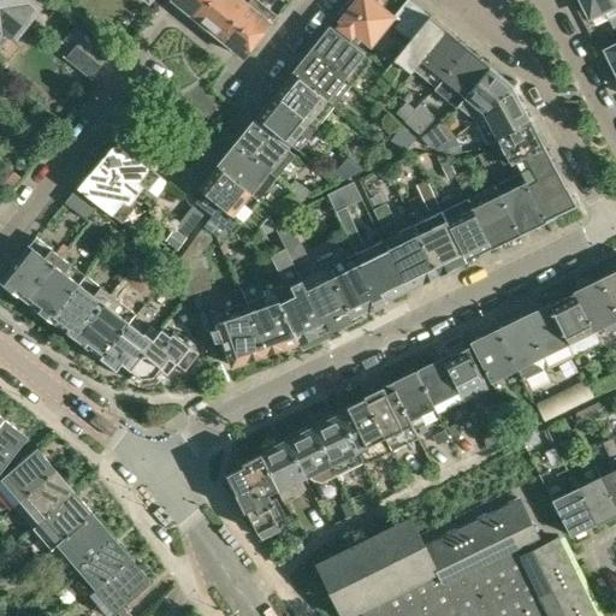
[(0,0),(0,35),(4,30),(11,35),(16,40),(17,39),(41,7),(33,0),(0,0)]
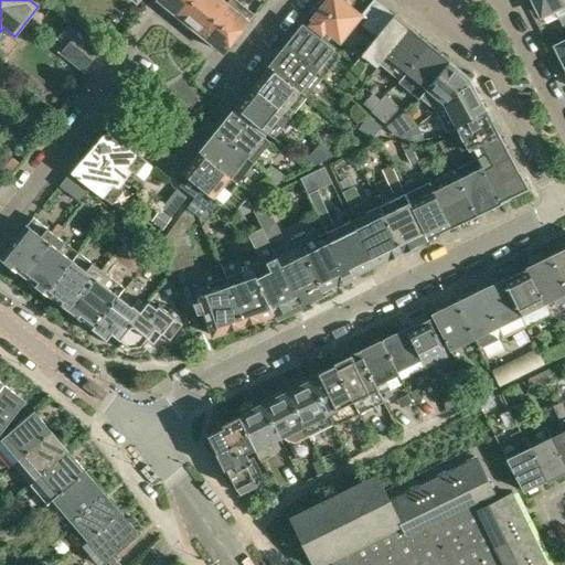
[(159,0),(181,18),(195,0),(159,0)]
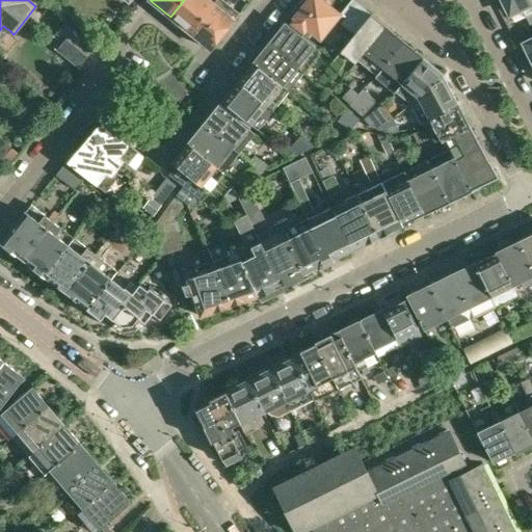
[(184,0),(170,17),(191,33),(217,0),(184,0)]
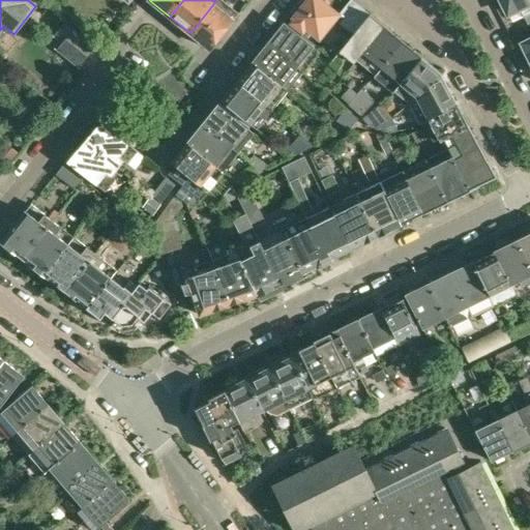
[(221,0),(216,0),(190,33),(210,50),(239,13),(221,0)]
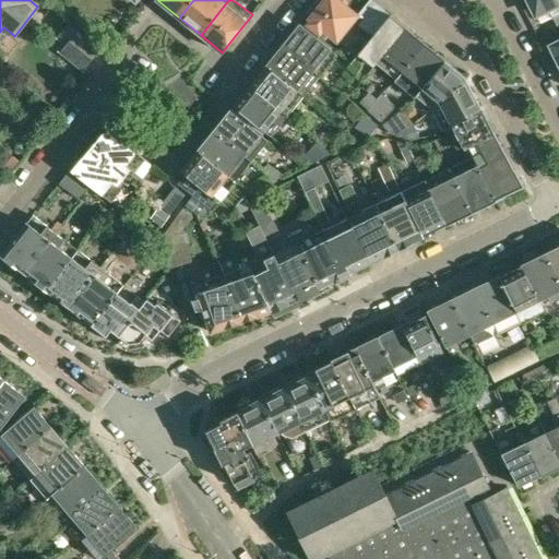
[(337,0),(325,0),(306,25),(321,37),(324,32),(337,42),(358,16),(357,15),(337,0)]
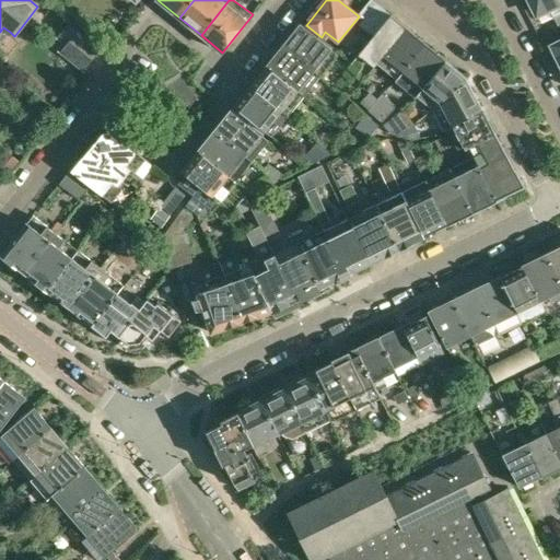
[(372,0),(370,0),(358,15),(359,16),(363,20),(359,24),(375,37),(392,15),(372,0)]
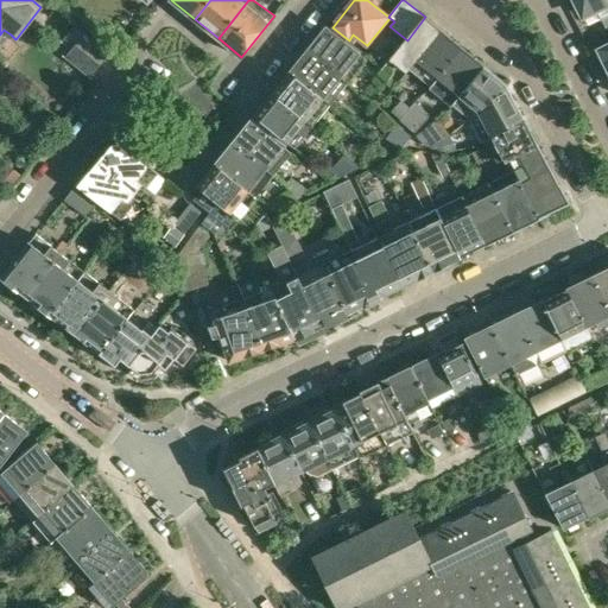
[(575,0),(584,17),(597,10),(607,33),(607,32),(607,6),(605,0),(575,0)]
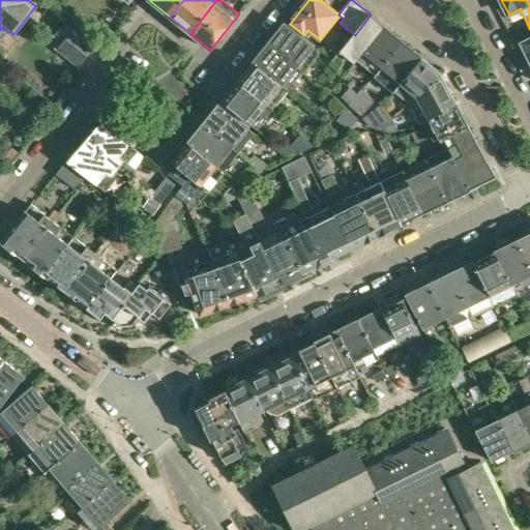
[(355,35),(330,65),(336,70),(342,64),(343,64),(343,60),(346,56),(354,64),(358,59),(385,27),(371,15),(355,35)]
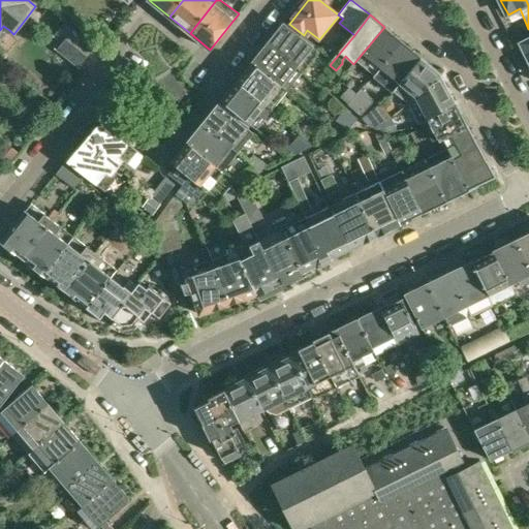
[(53,35),(62,42),(56,50),(79,68),(96,45),(65,21),(53,35)]
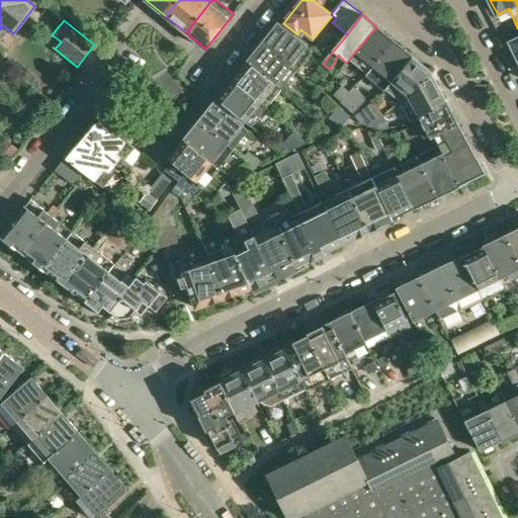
[(270,35),(263,45),(296,71),(305,62),(312,53),(278,25),(276,27),(273,29),(271,32),(270,34),(270,35)]
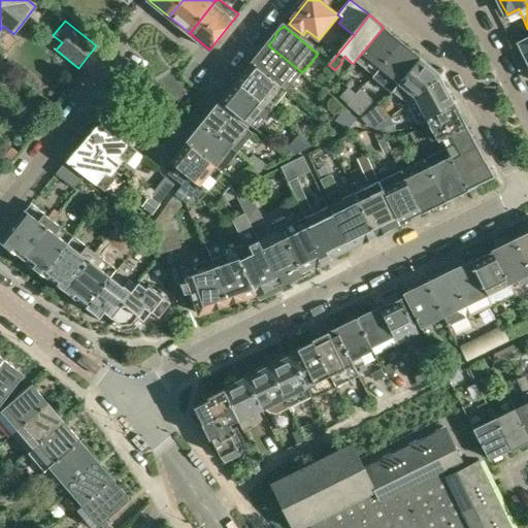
[(384,27),(357,59),(363,65),(375,74),(402,41),(384,27)]
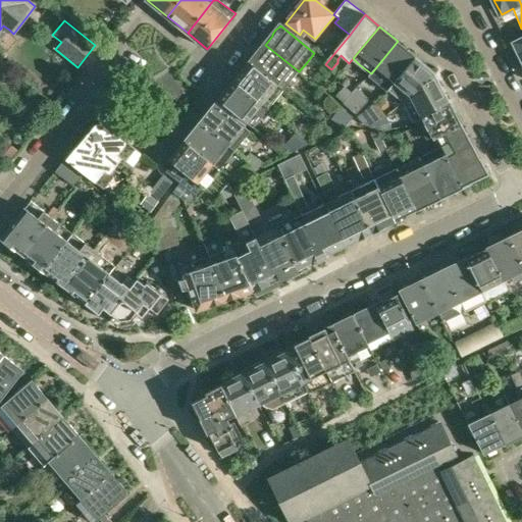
[(398,41),(371,73),(383,84),(390,90),(417,56),(398,41)]
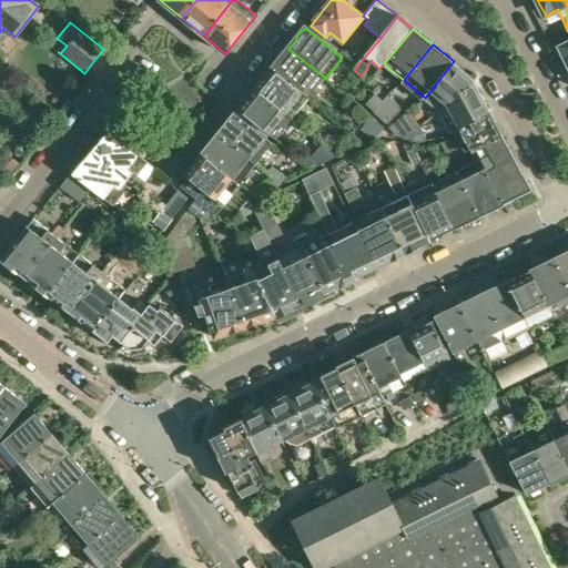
[(288,49),(272,69),(308,99),(325,78),(288,49)]
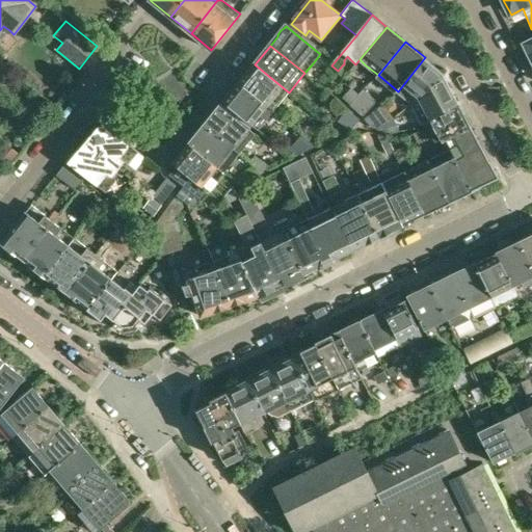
[(425,57),(398,91),(402,96),(413,104),(420,99),(435,89),(434,87),(443,82),(442,80),(447,77),(445,74),(425,57)]
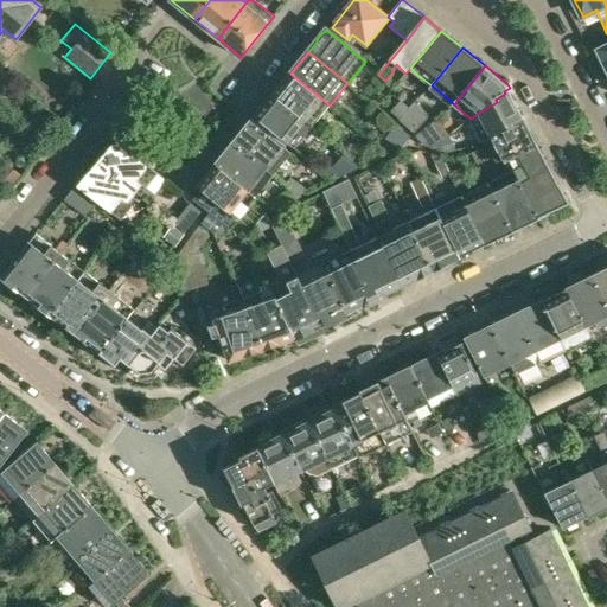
[(291,74),(273,96),(312,127),(330,106),(291,74)]
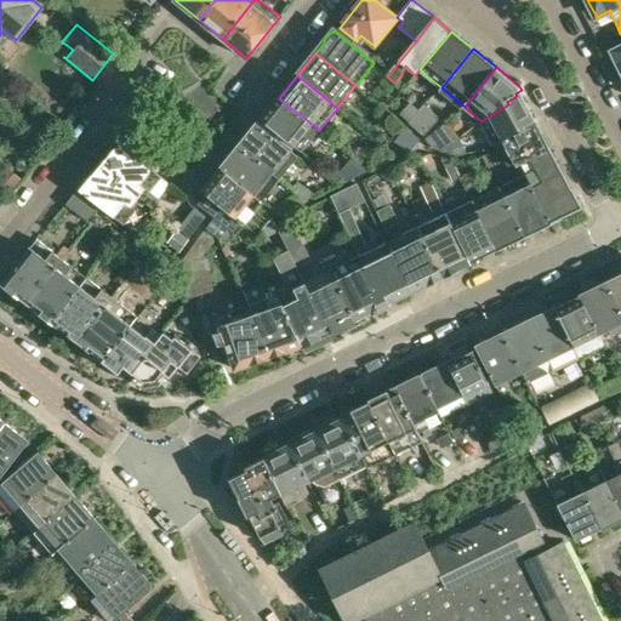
[(490,115),(482,121),(489,136),(490,135),(495,144),(539,123),(522,90),(516,93),(517,96),(507,102),(508,104),(490,115)]
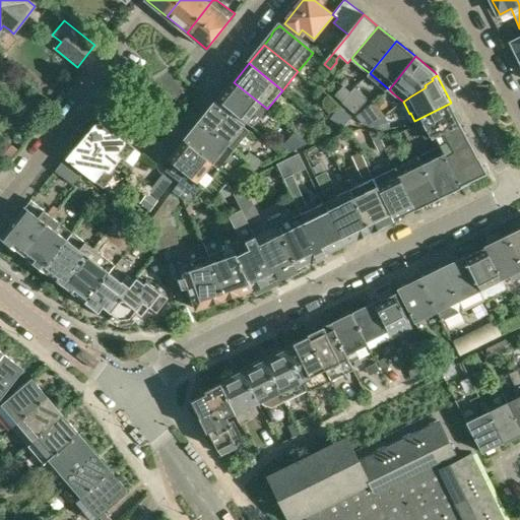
[(219,100),(219,101),(253,127),(257,122),(267,109),(234,82),(230,86),(229,87),(228,87),(226,88),(225,88),(224,89),(223,90),(222,91),(222,92),(221,93),(220,94),(220,95),(219,96),(219,98),(219,100)]
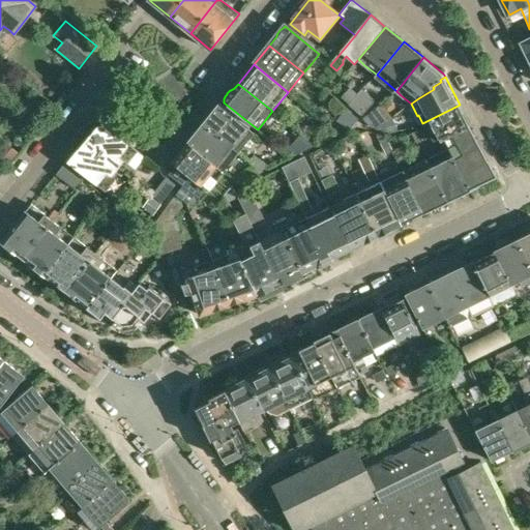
[(350,87),(341,97),(349,106),(358,94),(357,94),(350,87)]
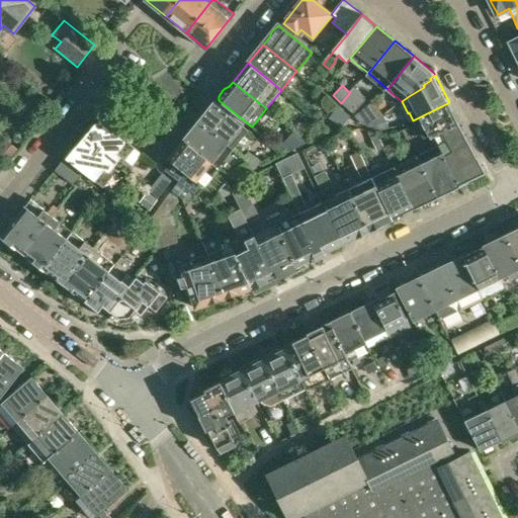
[(350,92),(341,103),(353,113),(367,98),(355,87),(354,86),(349,92),(350,92)]
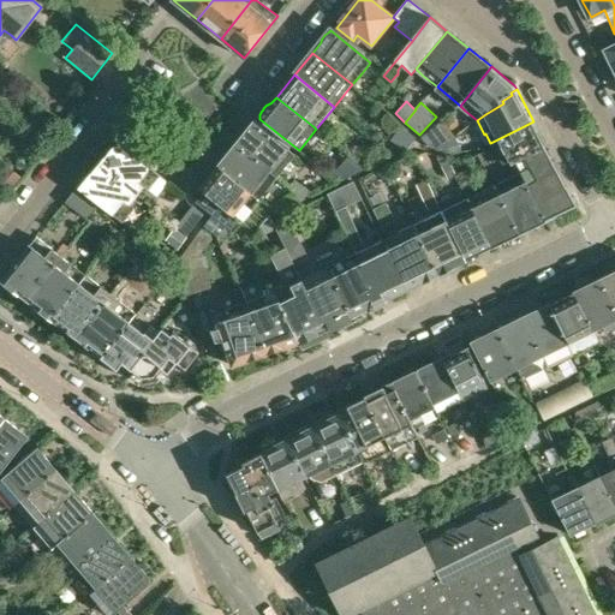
[(533,121),(490,143),(501,163),(509,160),(512,165),(514,163),(547,147),(533,121)]
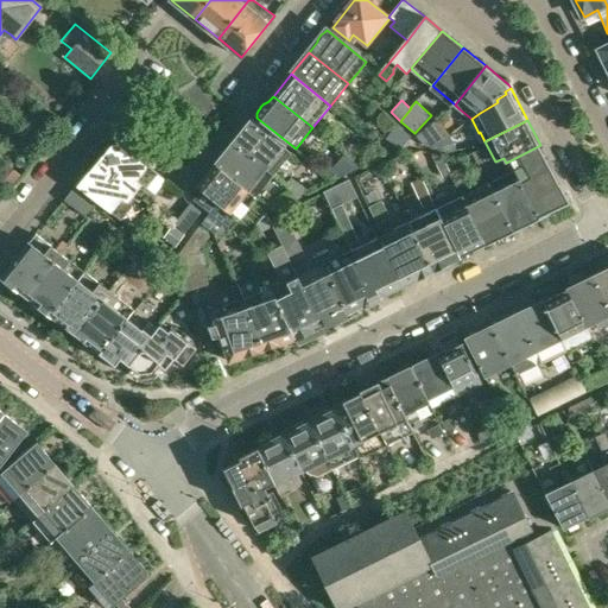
[(240,137),(235,144),(273,176),(291,153),(252,121),(251,122),(249,124),(247,124),(246,125),(245,126),(244,127),(242,130),(242,131),(241,132),(240,134),(240,135),(240,137)]
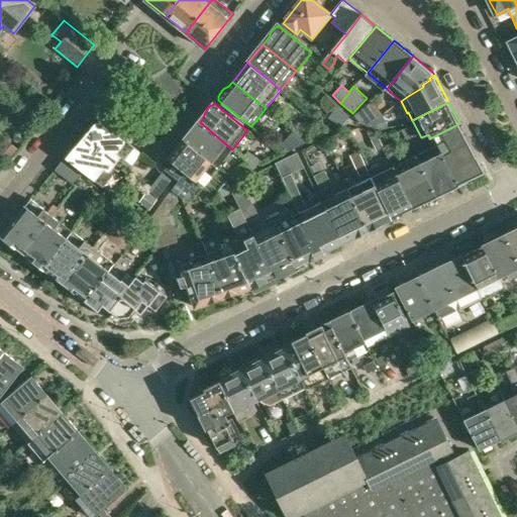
[(348,116),(339,108),(330,118),(340,126),(348,116)]
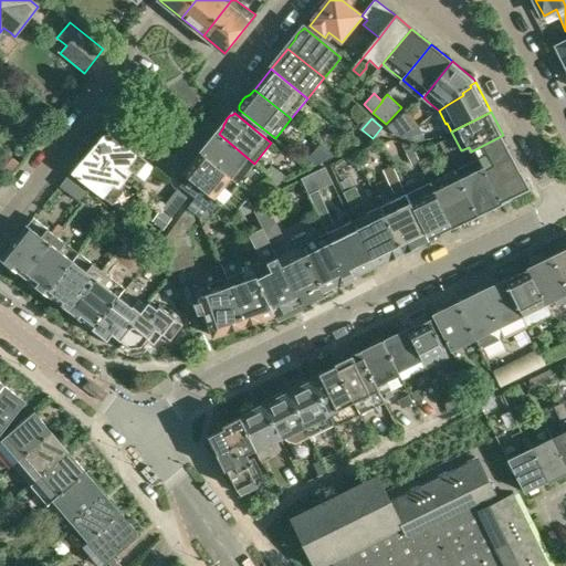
[(406,124),(401,124),(394,129),(398,135),(400,134),(402,137),(410,132),(406,124)]
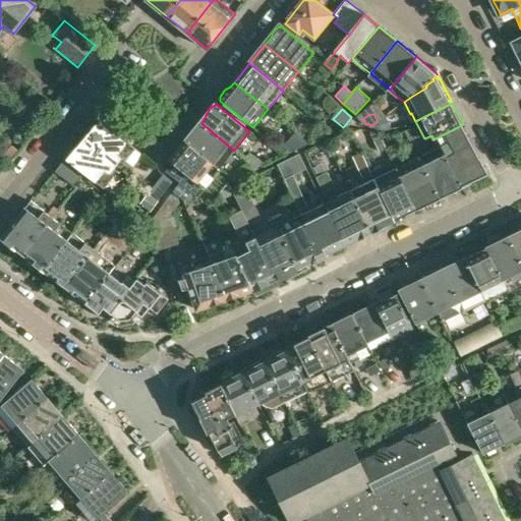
[(386,116),(377,123),(381,130),(391,124),(386,116)]
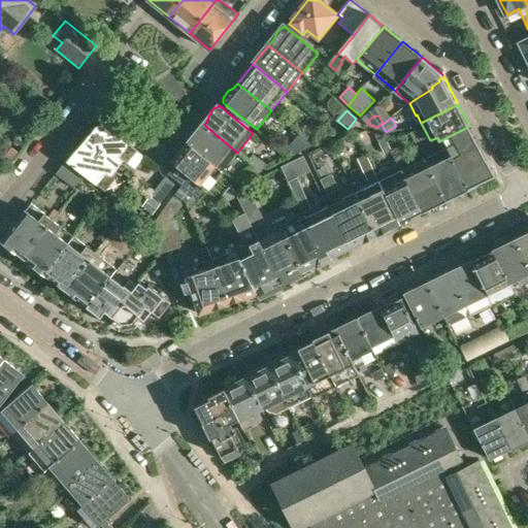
[(97,126),(85,141),(119,168),(124,161),(128,164),(137,151),(104,125),(97,126)]
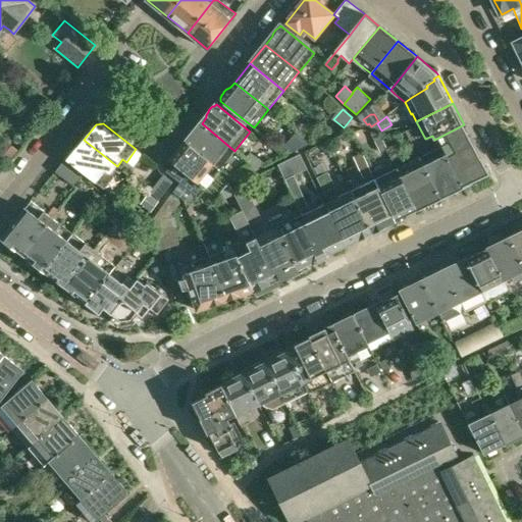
[(202,123),(186,143),(219,169),(235,151),(202,123)]
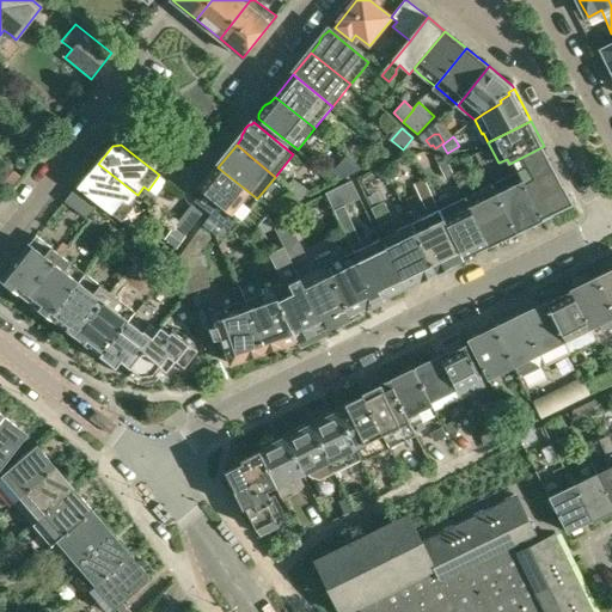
[(512,163),(509,164),(514,172),(516,171),(532,202),(542,220),(574,204),(544,146),(512,163)]
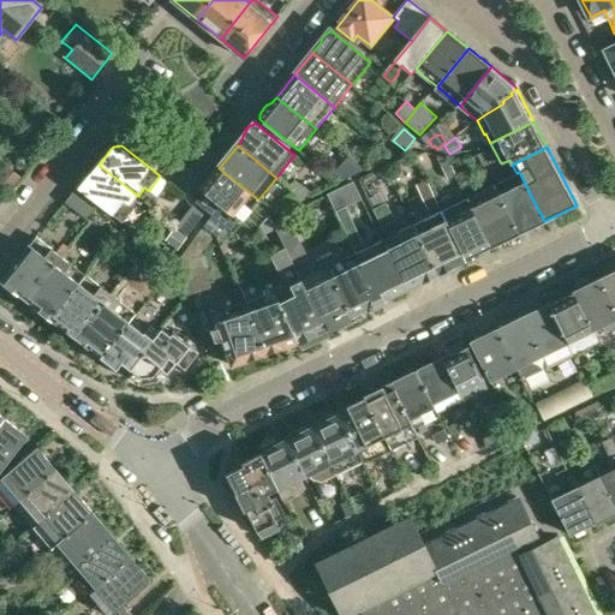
[(362,148),(353,159),(364,167),(371,156),(362,148)]
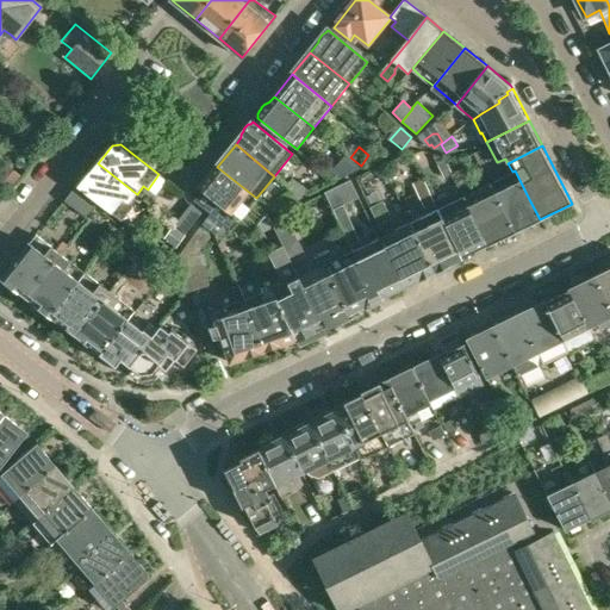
[(330,175),(336,180),(362,167),(361,166),(350,157),(347,154),(330,175)]
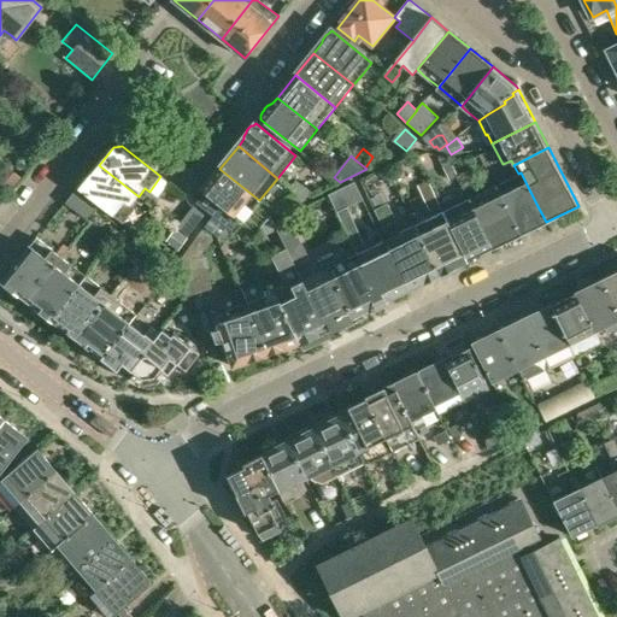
[(457,175),(451,163),(442,168),(448,178),(457,175)]
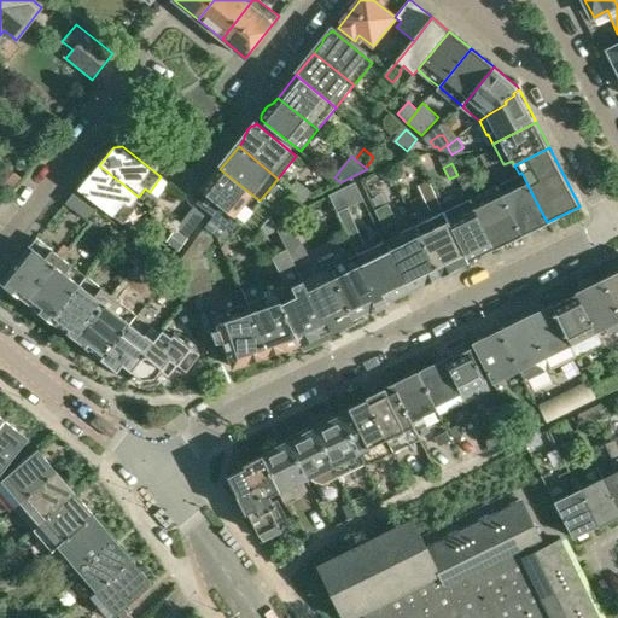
[(139,197),(99,165),(80,190),(123,223),(135,208),(132,205),(139,197)]
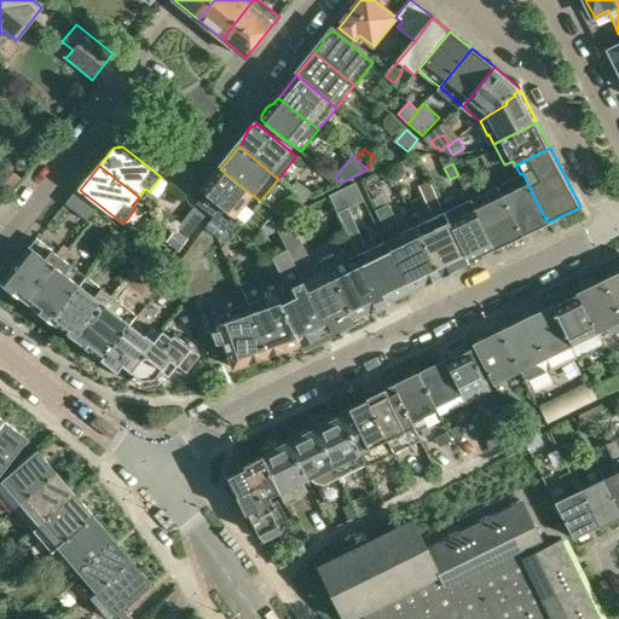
[(0,180),(12,190),(21,178),(6,167),(0,174),(0,180)]
